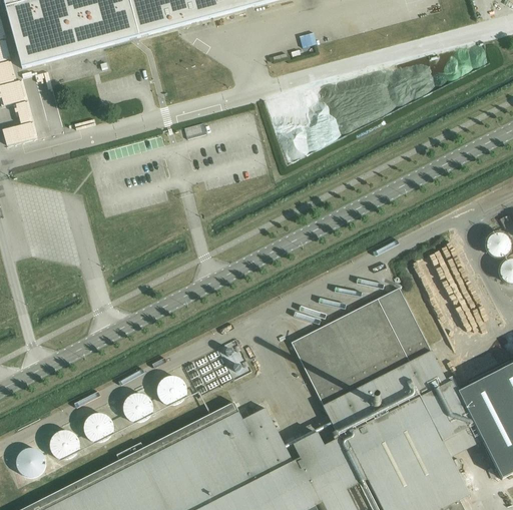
[(3,0),(22,66),(269,0),(3,0)]
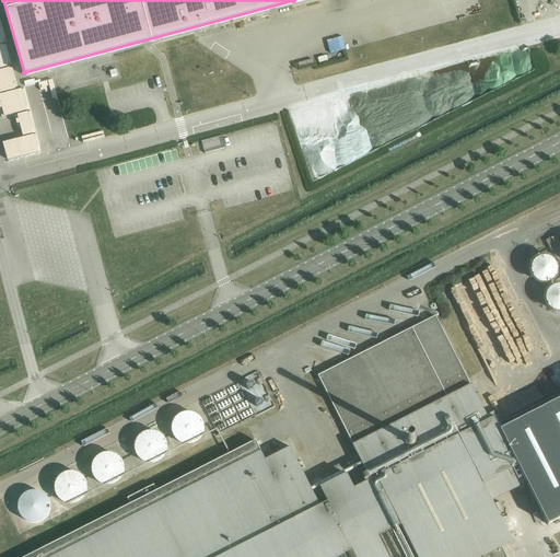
[(0,38),(10,37),(4,15),(0,15),(0,38)]
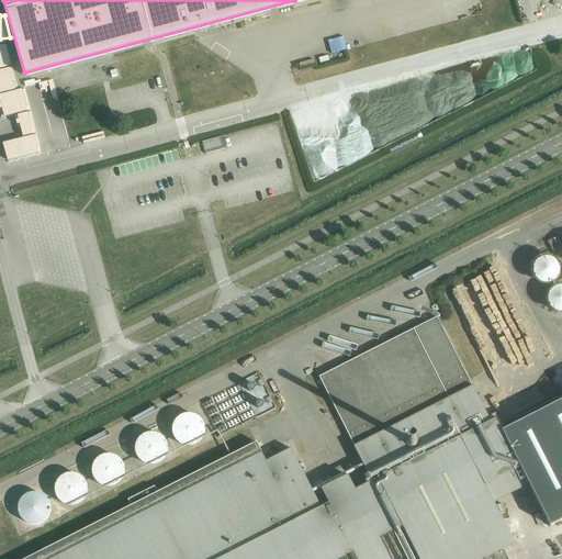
[(0,89),(23,84),(18,60),(17,60),(11,38),(0,41),(0,89)]
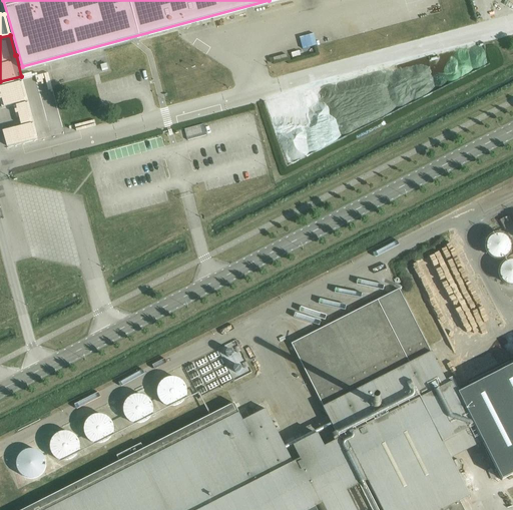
[(53,108),(64,103),(56,84),(47,88),(40,70),(35,72),(40,85),(33,88),(42,111),(44,111),(41,106),(51,102),(53,108)]
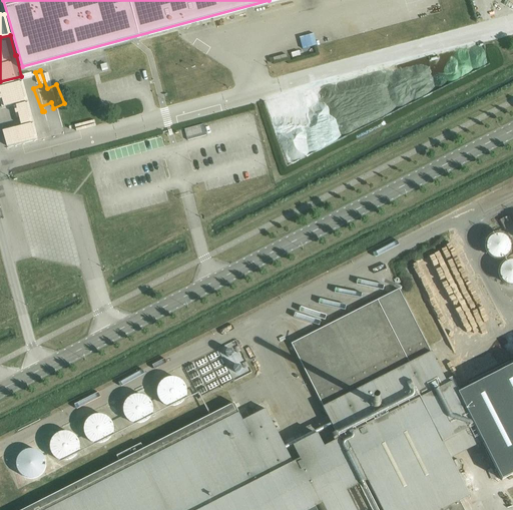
[(4,102),(23,98),(20,83),(1,87),(4,102)]
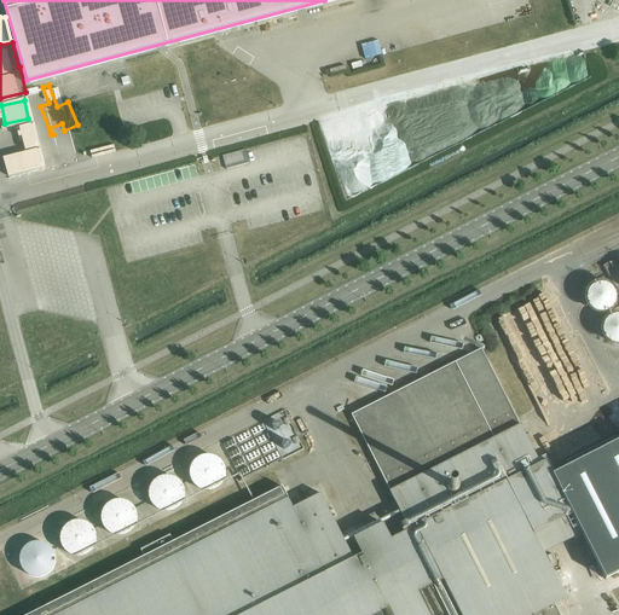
[(34,125),(7,123),(7,139),(34,140),(34,125)]
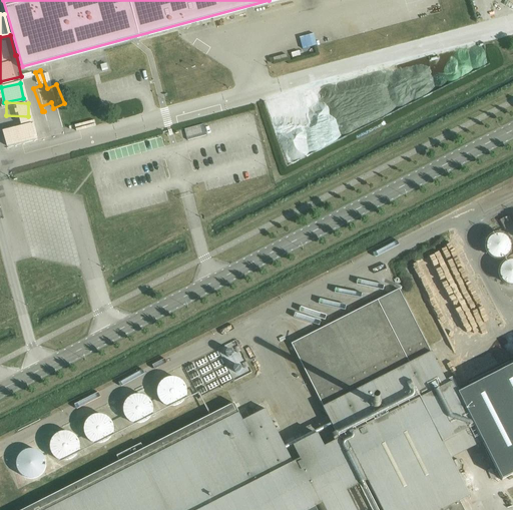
[(202,122),(183,126),(186,137),(205,132),(202,122)]
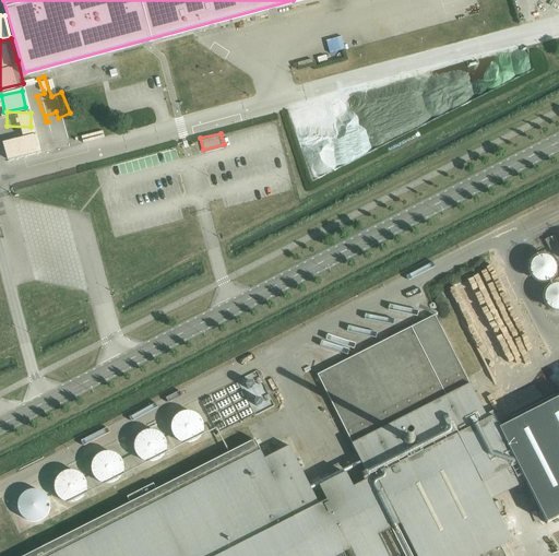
[(558,249),(538,258),(546,276),(558,271),(558,249)]
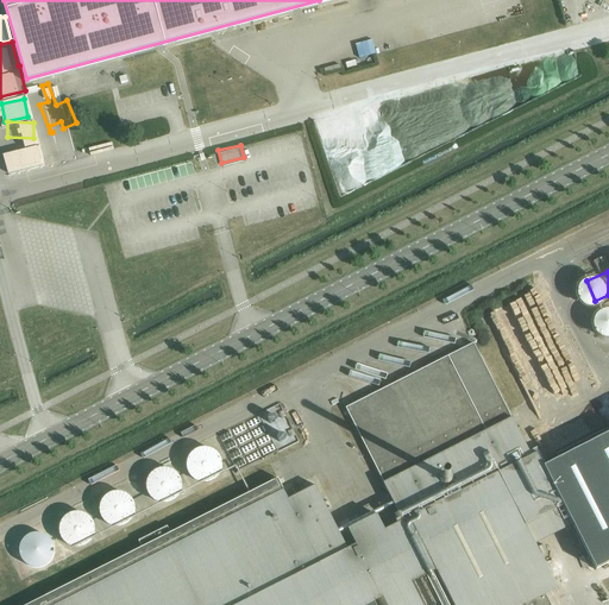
[(531,453),(473,340),(345,404),(402,517),(384,527),(376,511),(347,525),(356,541),(347,546),(315,481),(288,496),(277,476),(170,529),(167,523),(138,537),(142,544),(19,604),(377,604),(374,598),(382,594),(388,604),(424,604),(412,579),(435,567),(454,604),(552,604),(546,591),(558,585),(535,540),(573,521),(596,566),(608,558),(608,429),(544,462),(537,449),(531,453)]
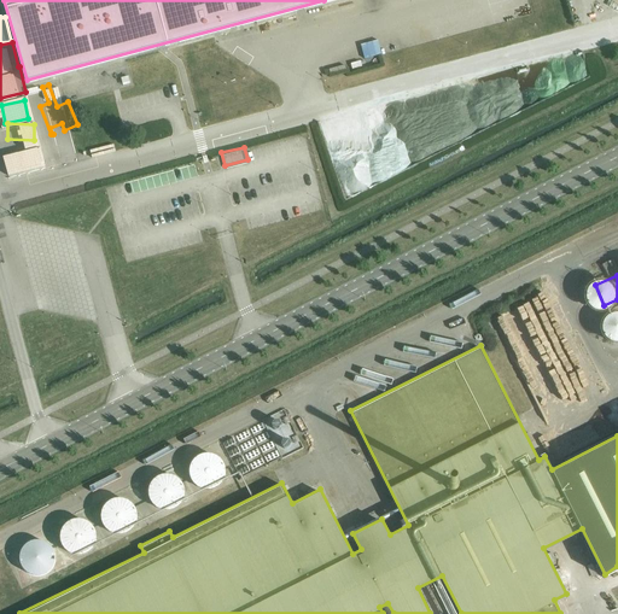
[(204,454),(199,461),(197,466),(198,472),(198,474),(199,478),(203,481),(208,485),(216,486),(222,485),(227,481),(231,477),(233,468),(232,463),(229,457),(222,452),(217,451),(213,451),(208,452),(204,454)]
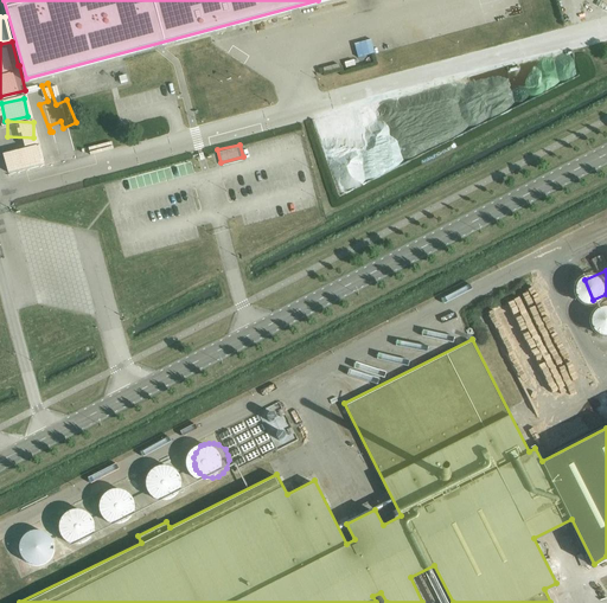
[(155,473),(161,493),(192,483),(185,463),(155,473)]
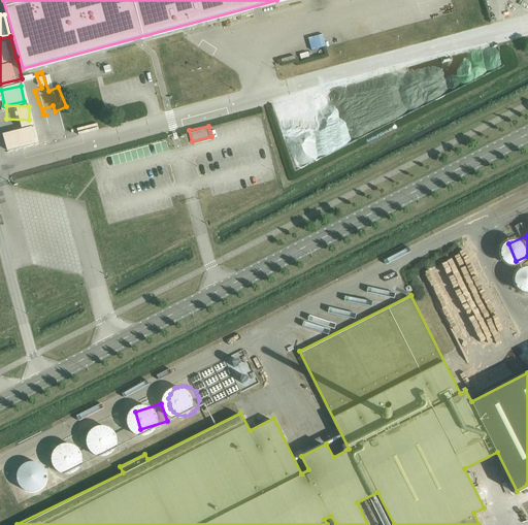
[(76,441),(69,446),(73,454),(62,459),(67,469),(86,460),(76,441)]
